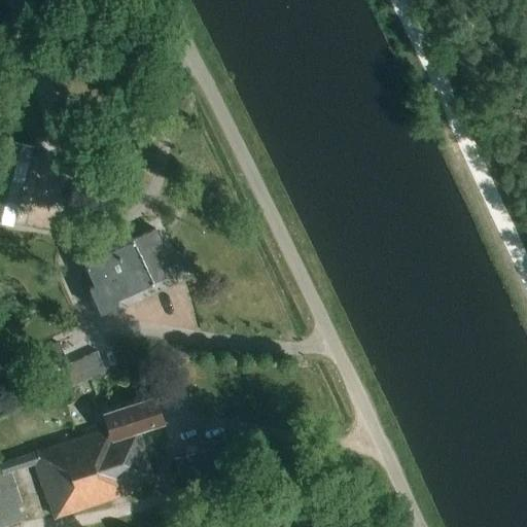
[(0,143),(0,223),(12,226),(33,147),(1,139),(0,143)]
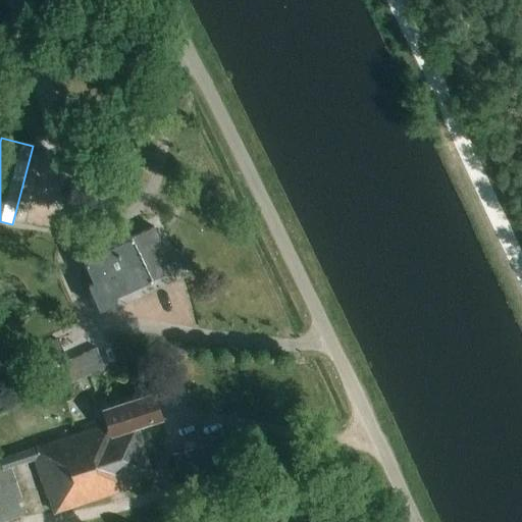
[(100,309),(102,314),(117,307),(117,298),(163,276),(157,261),(168,256),(156,228),(105,252),(104,249),(95,246),(86,250),(83,259),(95,285),(90,288),(93,294),(91,296),(90,300),(91,304),(94,307),(98,309),(100,309)]
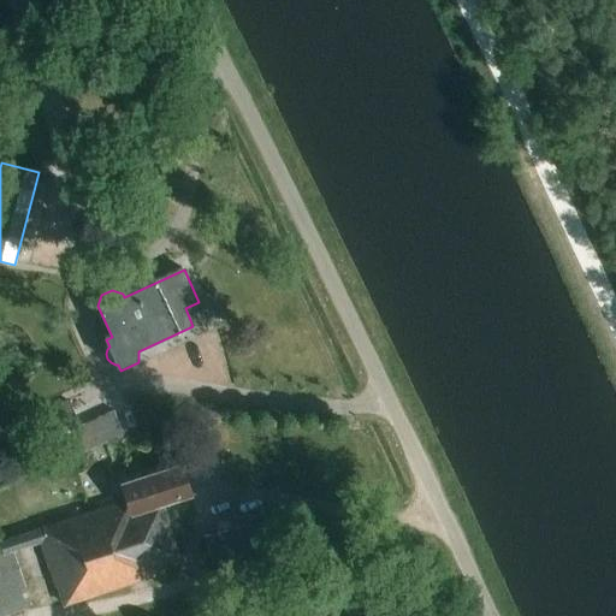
[(41,415),(61,462),(125,436),(114,413),(81,428),(69,402),(41,415)]
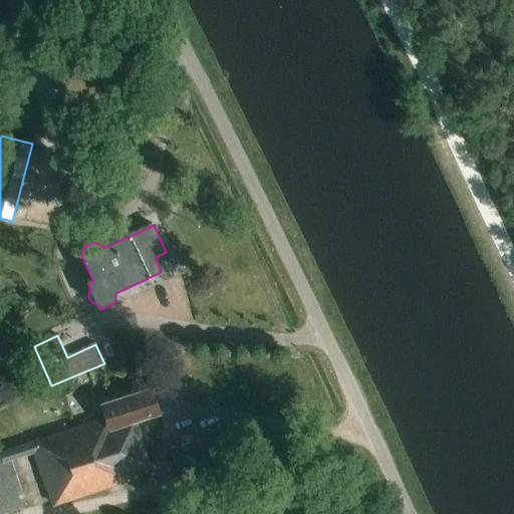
[(107,419),(1,455),(0,451),(0,513),(4,513),(25,507),(17,483),(21,481),(19,473),(13,475),(9,462),(38,452),(50,489),(52,488),(56,505),(138,477),(136,470),(151,465),(136,420),(159,412),(152,392),(103,408),(107,419)]
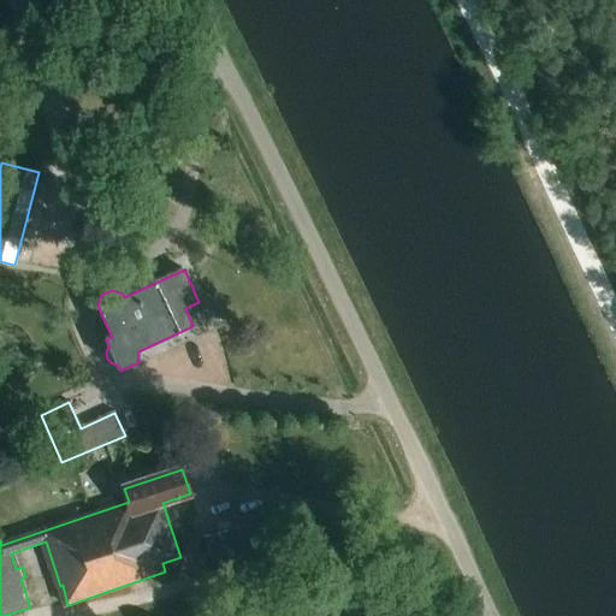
[(203,538),(213,568),(277,549),(267,517),(203,538)]
